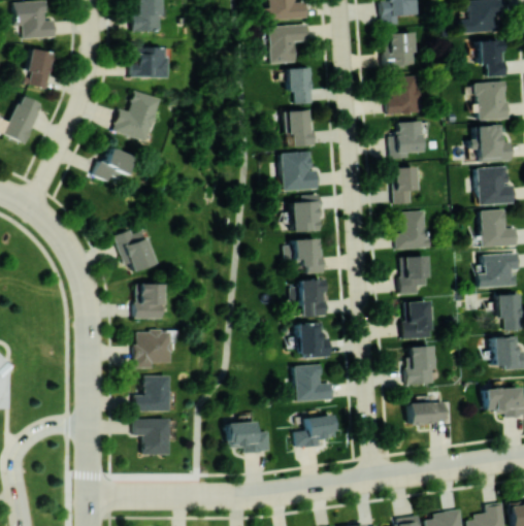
[(132,15),(132,32),(159,31),(158,0),(135,0),(136,15),(132,15)]
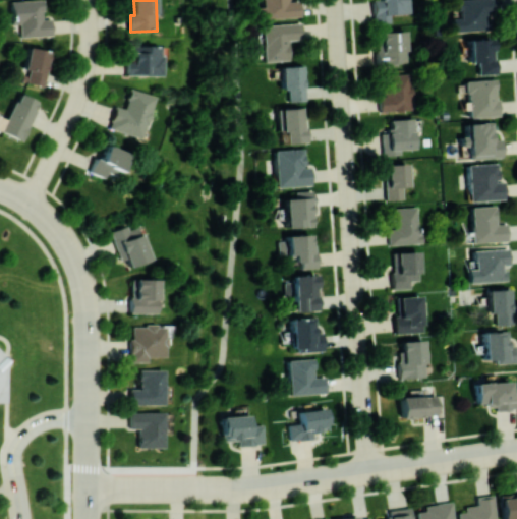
[(264,0),(265,8),(257,9),(257,20),(302,18),(302,2),(291,2),(290,0),(264,0)]
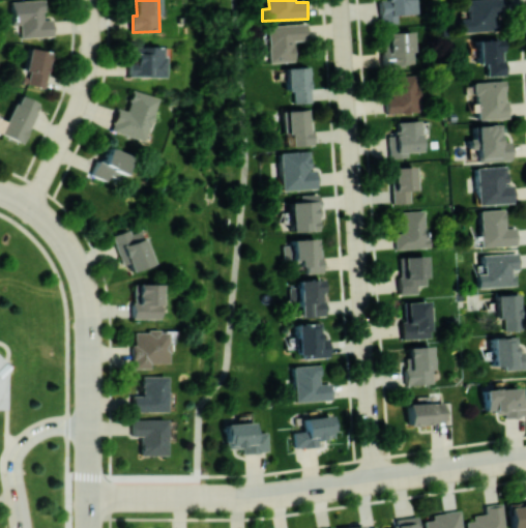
[(421,16),(420,0),(388,0),(388,2),(383,2),(384,25),(401,24),(400,16),(421,16)]
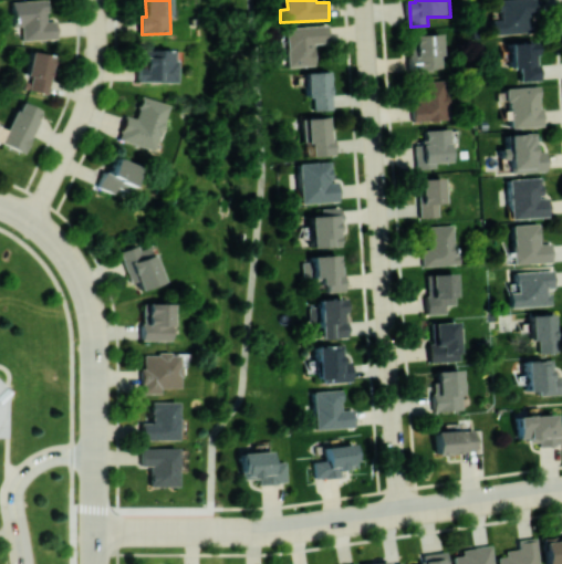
[(536,0),(518,0),(500,0),(500,21),(495,21),(495,35),(537,34),(536,0)]
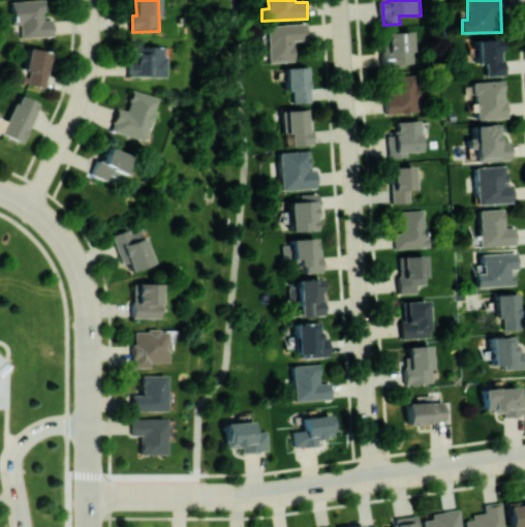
[(14,2),(14,26),(24,26),(24,38),(55,37),(55,21),(47,21),(47,1),(14,2)]
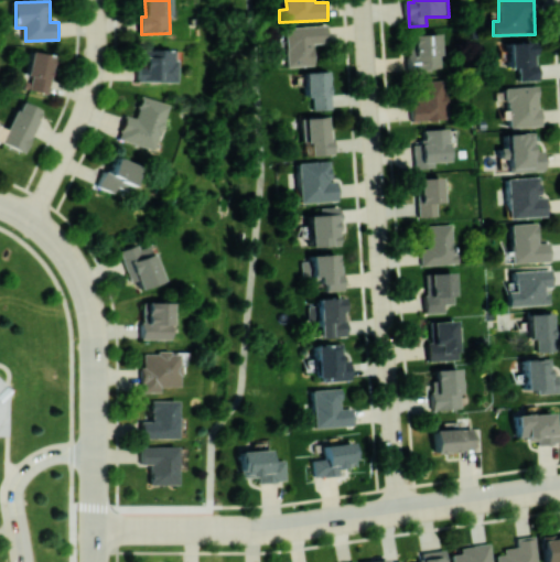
[(287,29),(288,68),(315,67),(315,46),(329,45),(329,26),(287,29)]
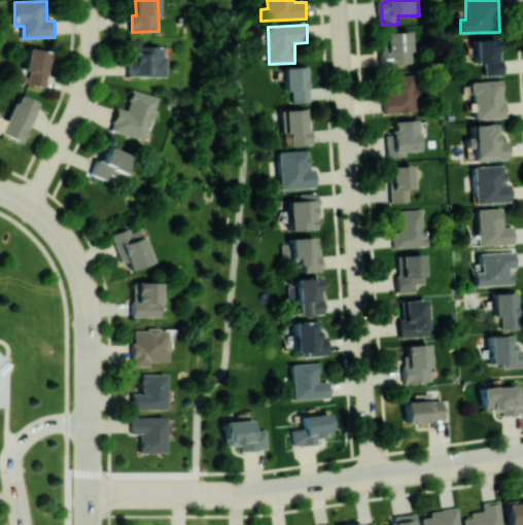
[(389,33),(390,54),(384,54),(385,68),(415,66),(414,32),(389,33)]
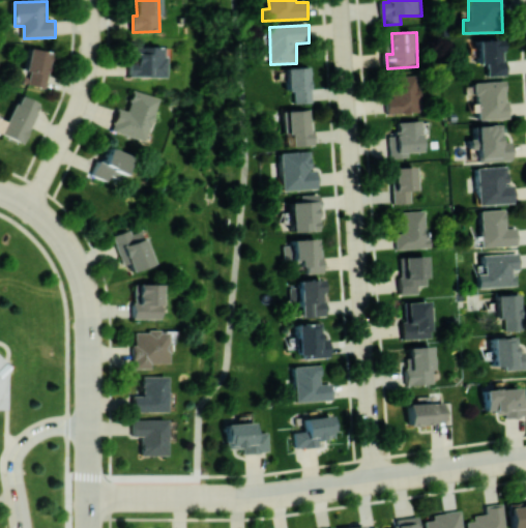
[(479,65),(489,64),(489,78),(505,77),(504,40),(478,41),(479,65)]
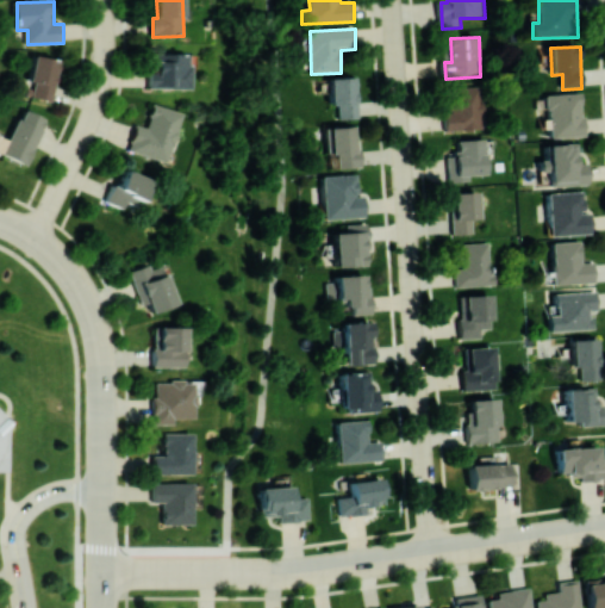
[(151,91),(193,90),(192,55),(156,56),(157,73),(150,73),(151,91)]
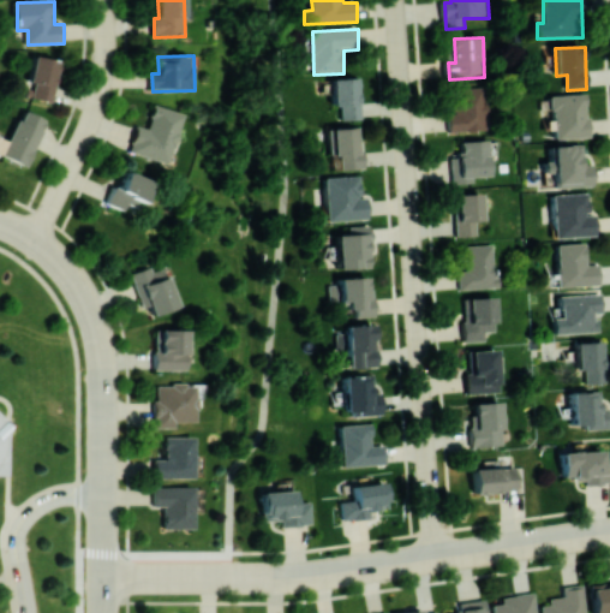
[(55,103),(63,63),(36,58),(29,99),(55,103)]
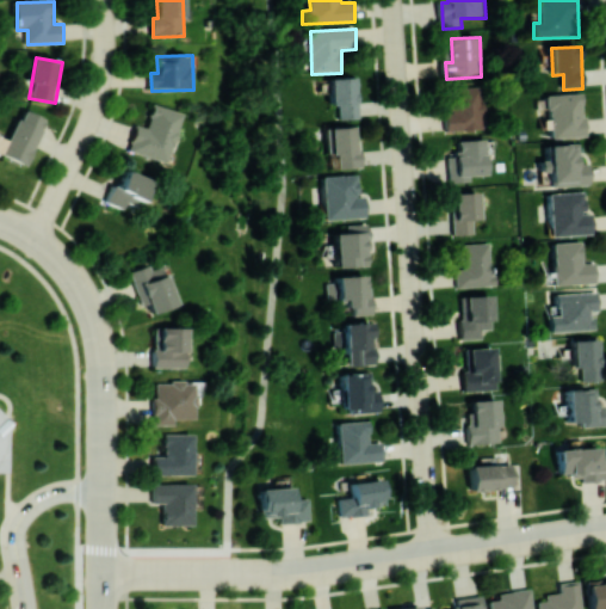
[(333,106),(340,106),(341,121),(360,120),(359,79),(332,80),(333,106)]
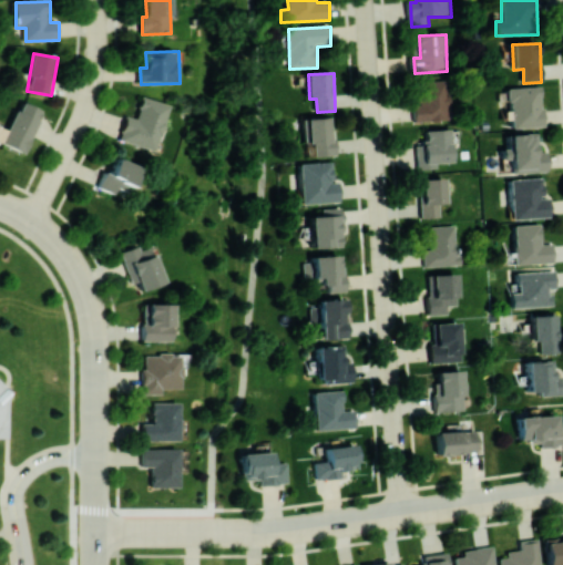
[(453,121),(451,82),(422,83),(423,105),(417,105),(418,123),(453,121)]
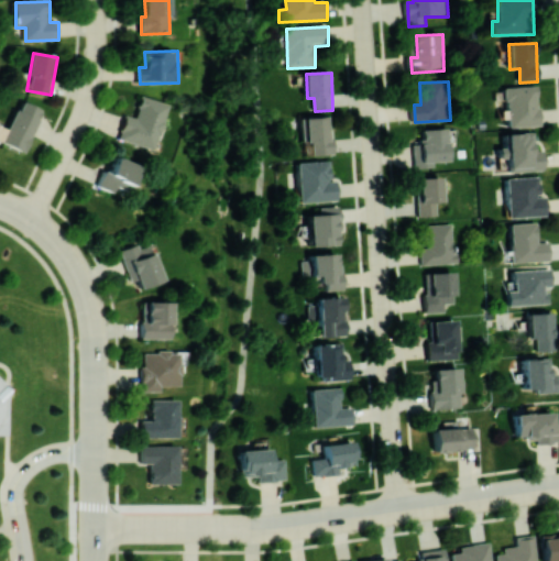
[(508,88),(510,129),(540,128),(539,87),(508,88)]
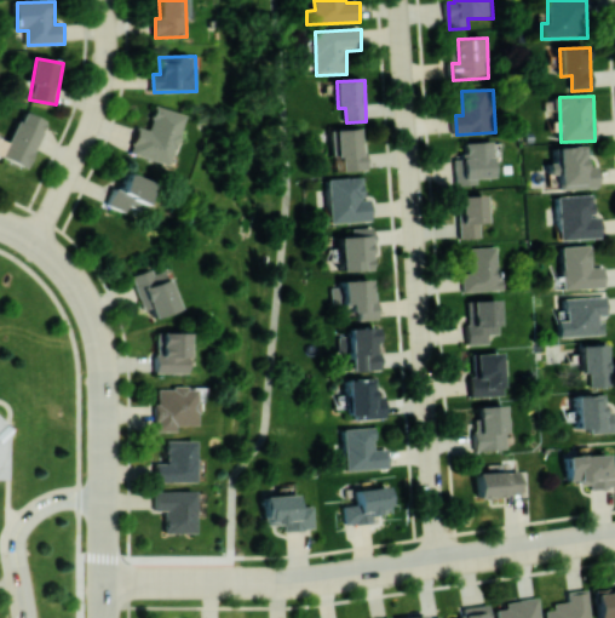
[(172,167),(188,116),(157,108),(150,131),(141,127),(132,154),(172,167)]
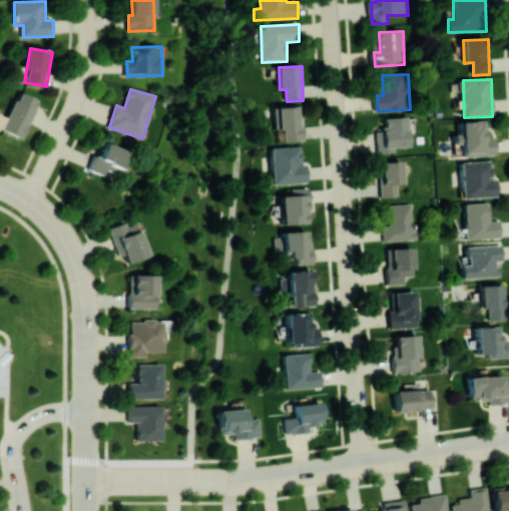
[(40,100),(21,92),(4,131),(23,139),(40,100)]
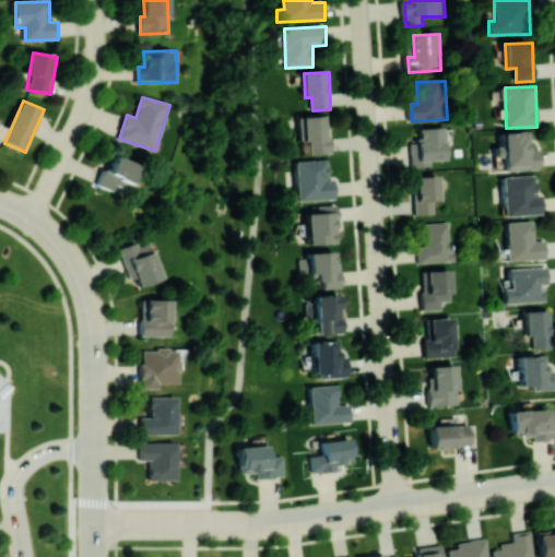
[(305,155),(332,154),(330,117),(304,118),(305,155)]
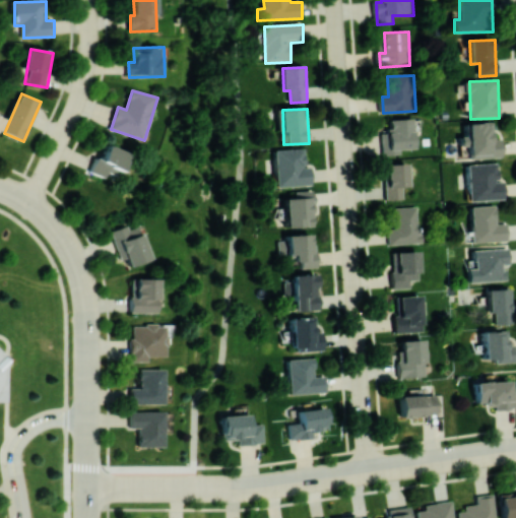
[(385,156),(403,155),(403,150),(416,149),(415,120),(392,121),(392,131),(384,131),(385,156)]
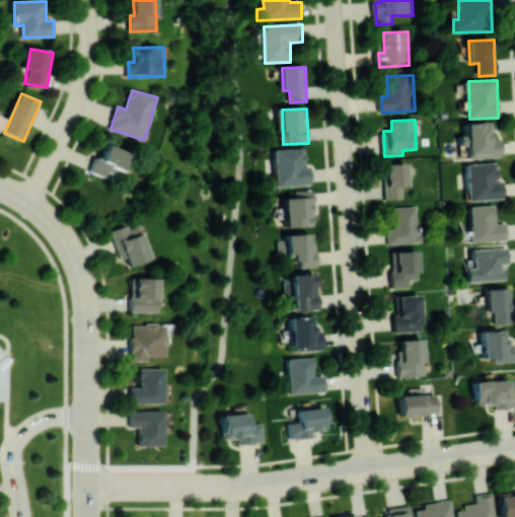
[(502,140),(494,140),(493,123),(467,124),(467,137),(461,138),(461,148),(469,147),(469,159),(502,157),(502,140)]
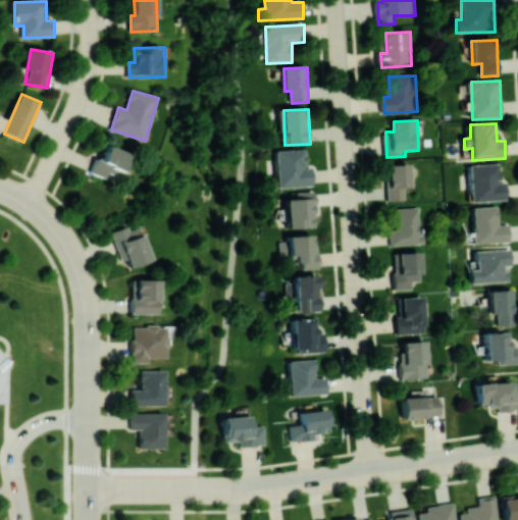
[(97,159),(93,174),(107,179),(109,173),(123,177),(131,154),(109,147),(104,161),(97,159)]
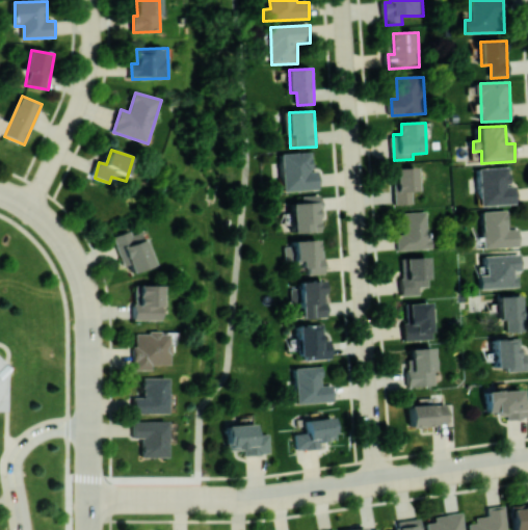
[(283,154),(285,192),(320,191),(319,173),(313,173),(313,153),(283,154)]
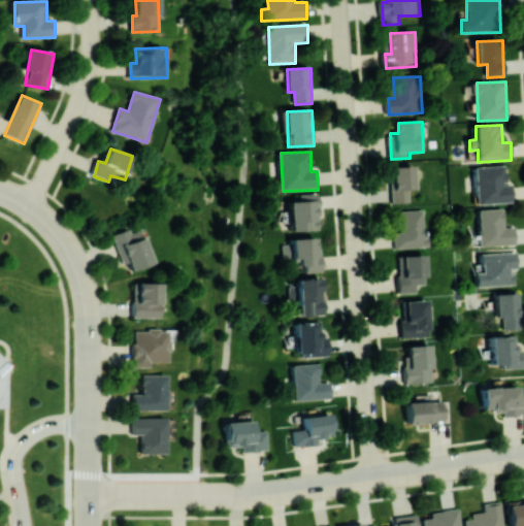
[(478,205),(514,204),(513,186),(508,186),(506,166),(477,168),(478,205)]
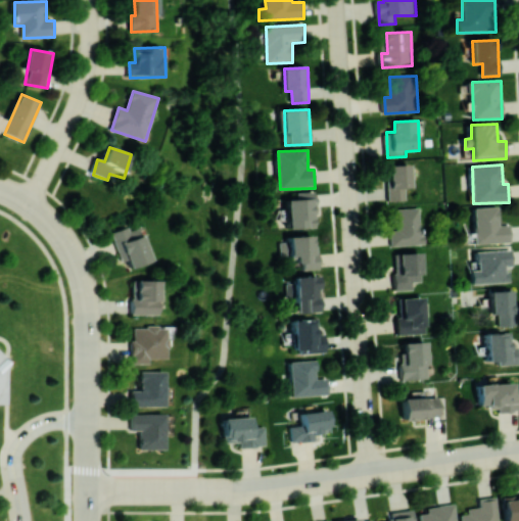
[(413,189),(412,166),(390,167),(391,202),(408,201),(408,189),(413,189)]
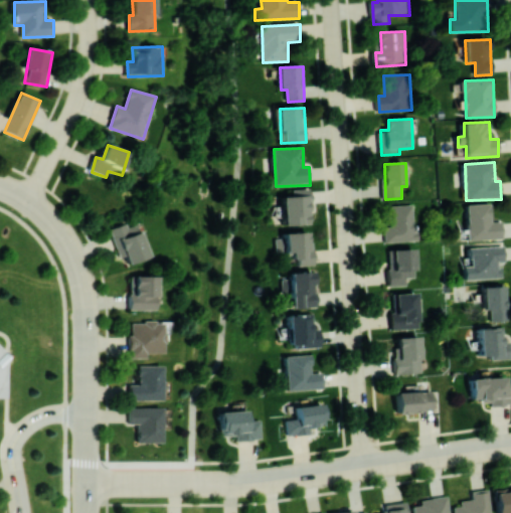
[(312,225),(311,190),(294,190),(294,197),(284,197),(285,226),(312,225)]
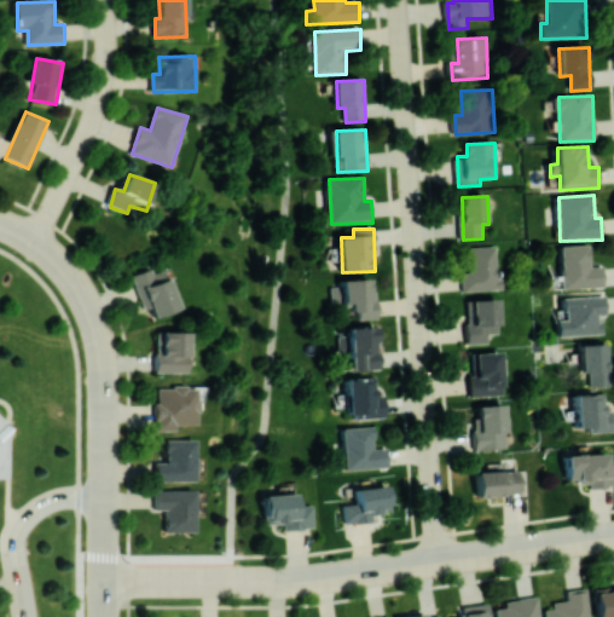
[(592,269),(592,246),(563,247),(565,290),(606,289),(604,267),(592,269)]
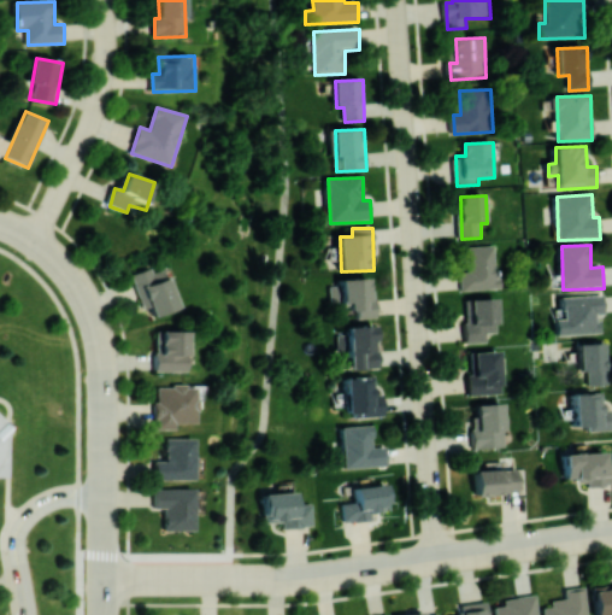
[(500,290),(499,247),(469,249),(470,273),(463,274),(464,292),(500,290)]
